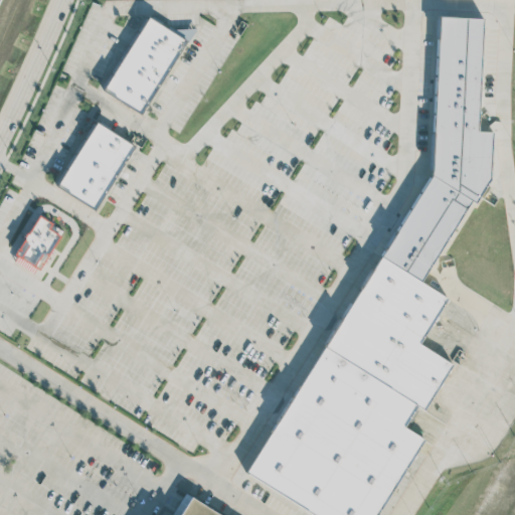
[(104,92),(144,115),(188,35),(149,13),(104,92)]
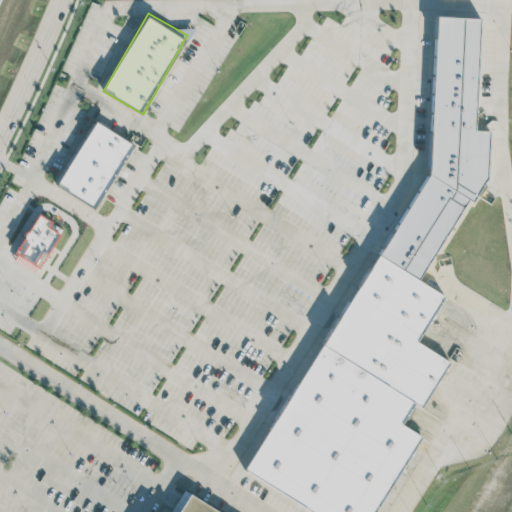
[(251,477),(314,511),(374,511),(420,434),(402,425),(414,403),(423,408),(449,360),(417,343),(444,295),(419,281),(466,200),(474,200),(487,178),(488,130),(479,130),(474,127),(479,18),(436,16),(431,151),(251,477)]
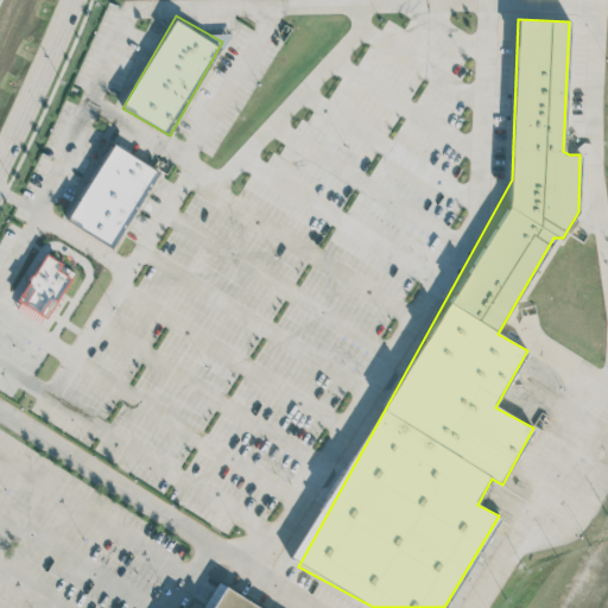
[(68,221),(114,248),(158,171),(112,144),(68,221)]
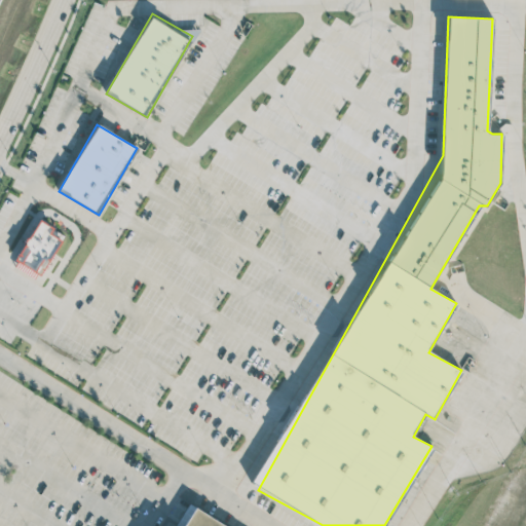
[(41,275),(65,234),(38,220),(14,262),(22,266),(22,265),(41,275)]
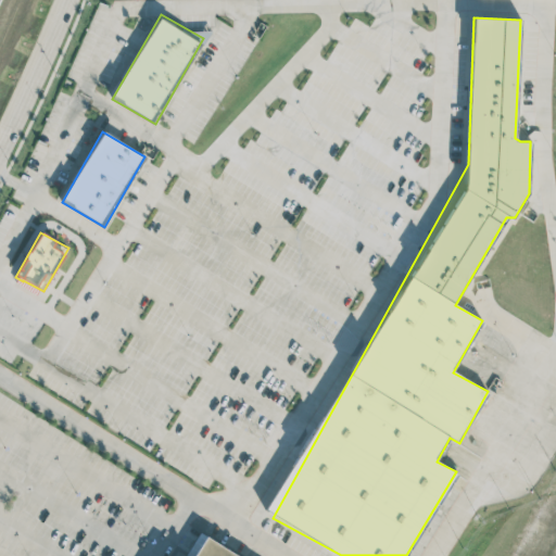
[(232,555),(202,539),(192,555),(232,555)]
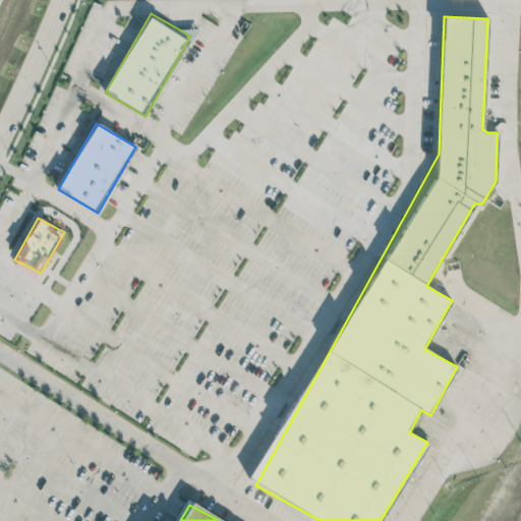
All buildings are outlined.
